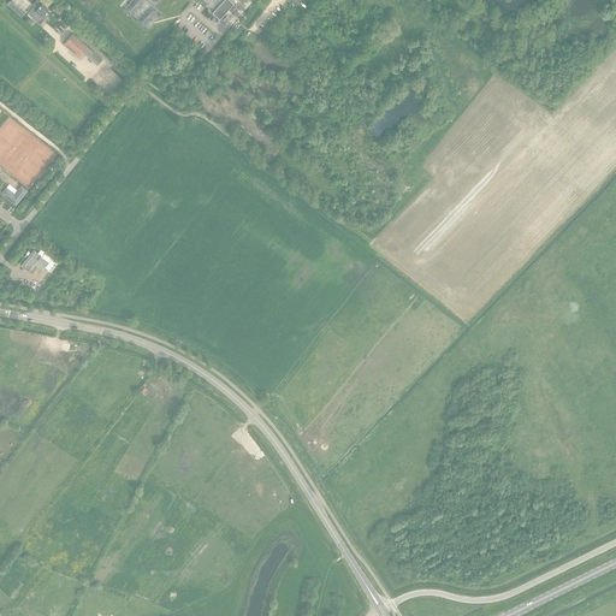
[(131,0),(123,10),(146,30),(161,13),(154,6),(159,0),(193,0),(200,0),(206,5),(205,5),(208,7),(207,9),(212,13),(212,12),(219,18),(234,3),(230,0),(131,0)]
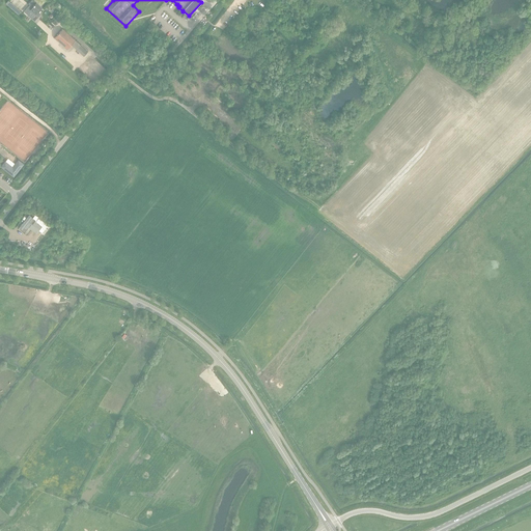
[(33,12),(35,15),(42,7),(35,2),(30,9),(29,8),(27,11),(31,15),(33,12)]
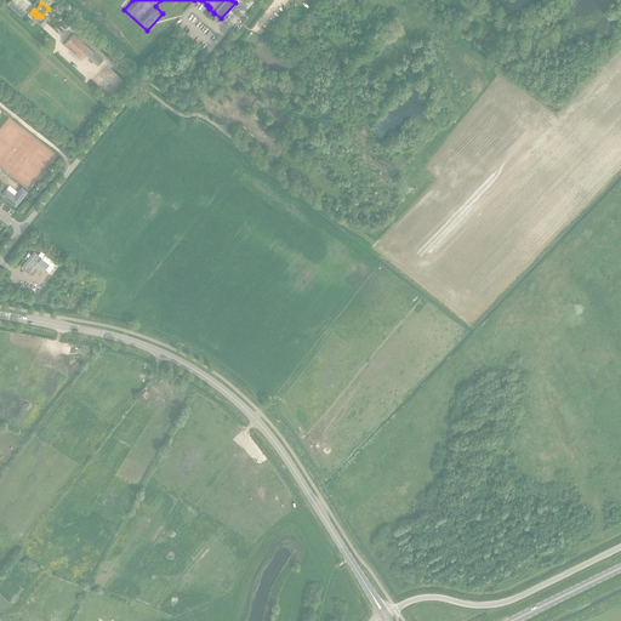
[(63,44),(78,58),(87,47),(73,33),(63,44)]
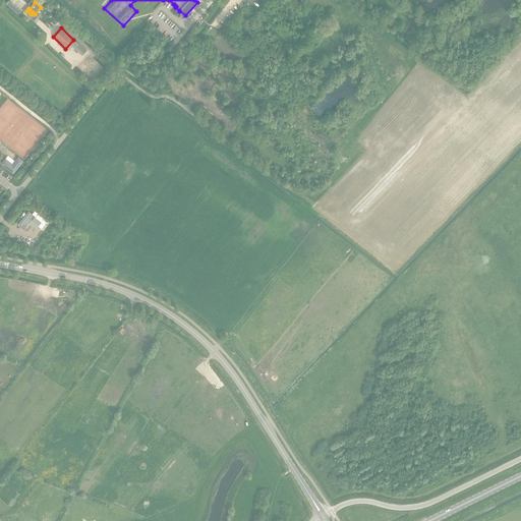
[(1,163),(13,173),(22,161),(17,157),(12,164),(5,158),(1,163)]
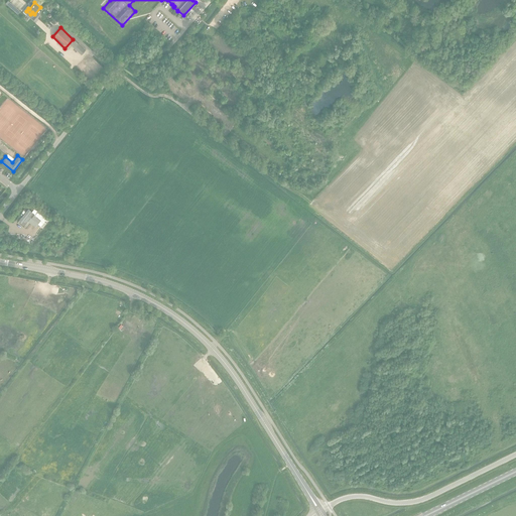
[(39,212),(38,213),(33,209),(31,212),(28,209),(19,221),(22,223),(23,221),(26,223),(30,217),(31,218),(34,215),(40,220),(37,224),(41,227),(44,223),(43,222),(46,218),(39,212)]
